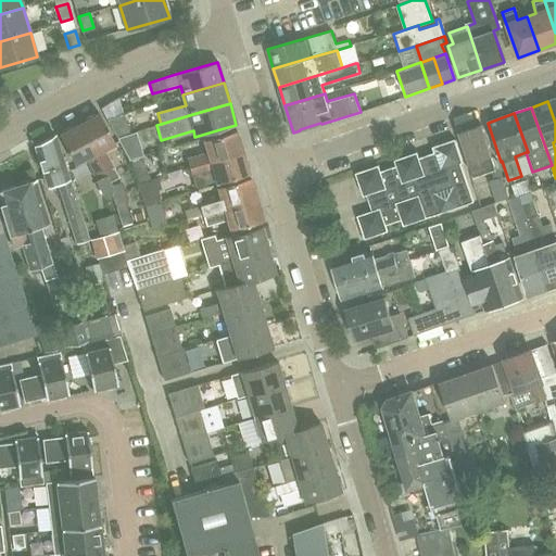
[(86,122),(79,125),(104,174),(109,182),(118,177),(114,168),(104,150),(115,144),(100,114),(96,116),(93,115),(87,118),(86,122)]
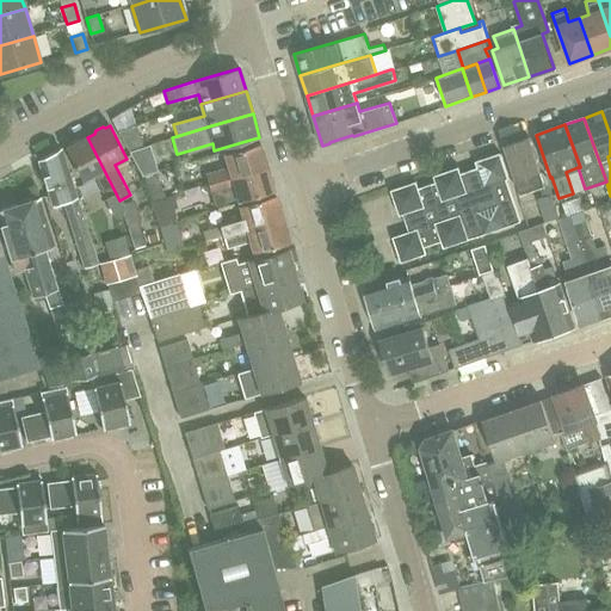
[(117,131),(128,150),(143,146),(136,125),(117,131)]
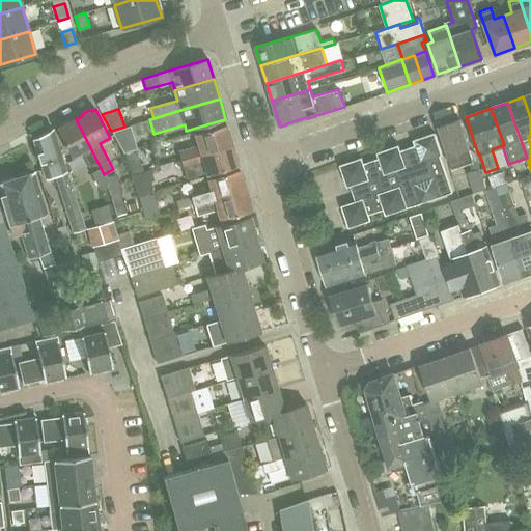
[(60,127),(57,129),(60,134),(73,158),(83,151),(92,170),(93,171),(91,172),(100,188),(107,184),(105,177),(104,174),(100,166),(76,119),(71,122),(67,121),(61,124),(60,127)]
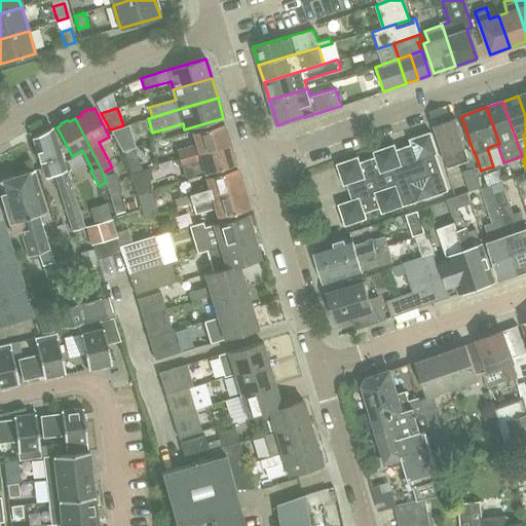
[(470,151),(466,152),(454,118),(433,125),(446,165),(464,159),(468,168),(461,172),(467,191),(481,186),(470,151)]
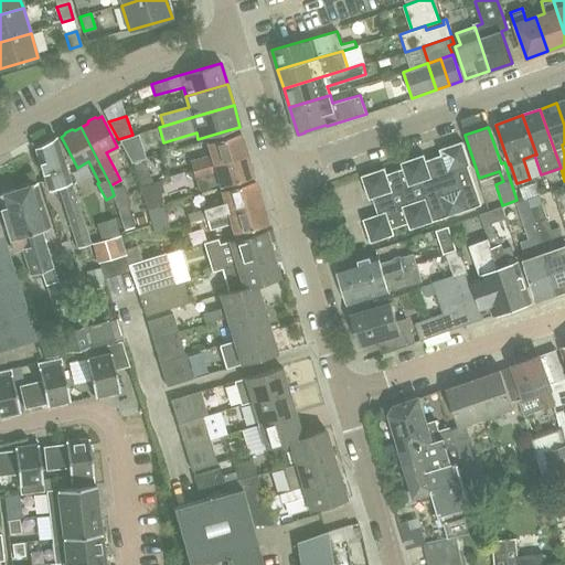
[(190,161),(192,170),(246,155),(244,147),(245,145),(243,138),(241,136),(240,132),(208,142),(212,156),(190,161)]
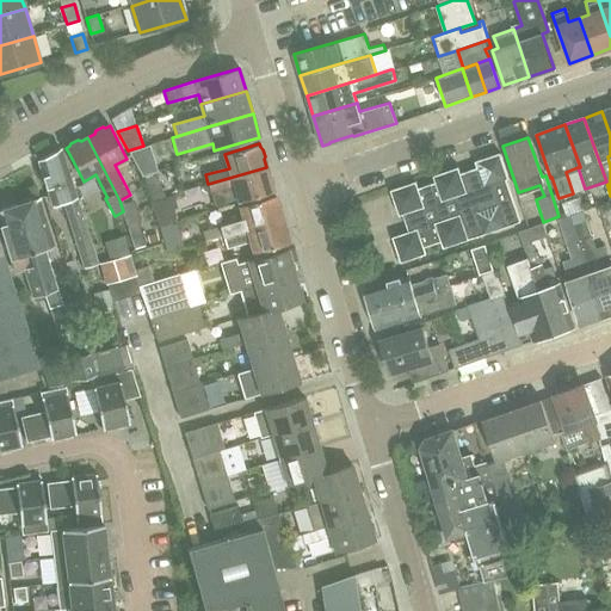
[(143,146),(128,150),(134,162),(152,158),(148,144),(143,146)]
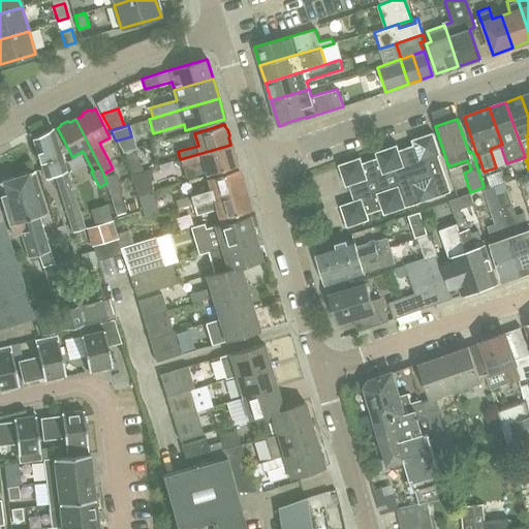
[(84,227),(73,195),(53,128),(33,139),(44,177),(55,173),(64,203),(73,231),(84,227)]
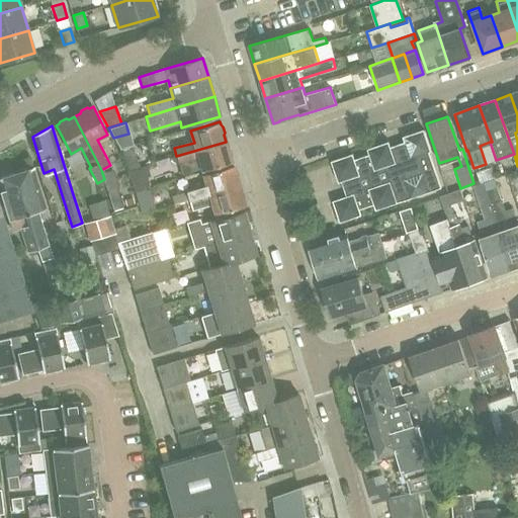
[(340,223),(351,219),(361,214),(359,208),(373,203),(375,209),(397,202),(440,187),(429,153),(431,152),(423,131),(403,138),(404,143),(390,148),(389,142),(366,150),(368,156),(354,161),(352,154),(332,161),(339,183),(342,182),(347,196),(333,201),(340,223)]
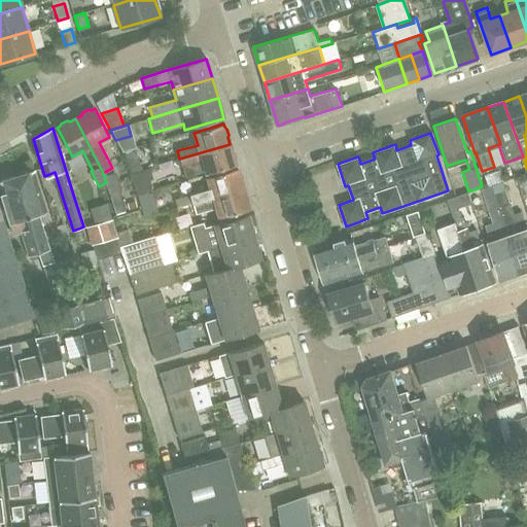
[(231,148),(230,144),(179,159),(185,179),(206,173),(223,168),(236,165),(235,162),(236,159),(234,152),(232,151),(231,148)]
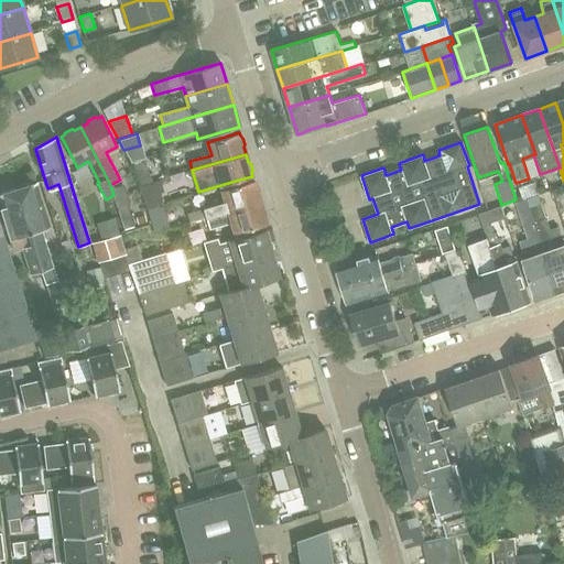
[(137,174),(140,184),(152,181),(149,170),(137,174)]
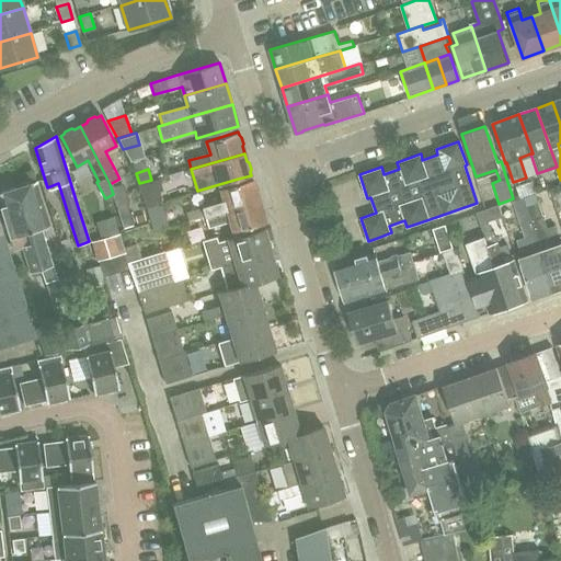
[(160,179),(137,185),(145,208),(158,204),(157,199),(162,198),(160,191),(163,190),(161,183),(160,179)]
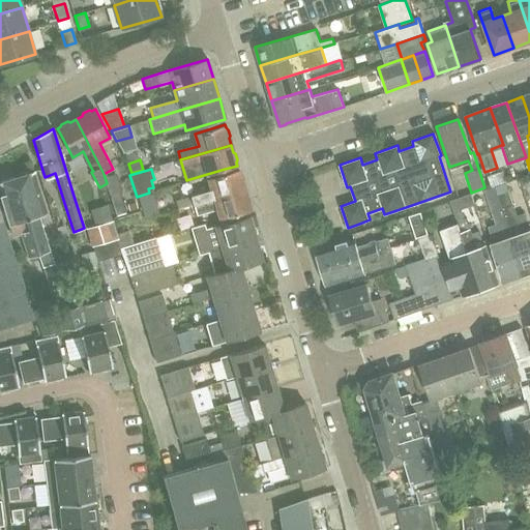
[(242,183),(243,180),(241,174),(239,172),(238,169),(208,178),(211,190),(190,197),(194,205),(241,190),(244,189),(242,183)]
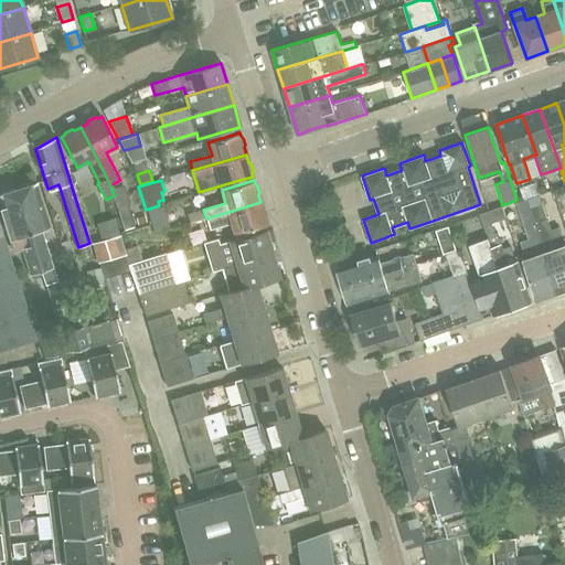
[(35,182),(16,189),(38,258),(42,272),(45,285),(57,281),(40,228),(50,225),(35,182)]
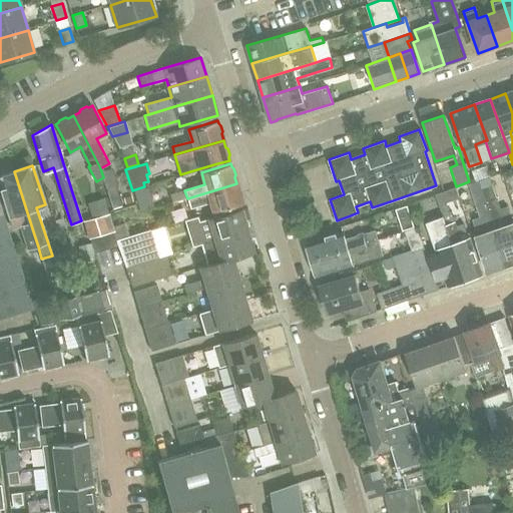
[(103,170),(101,171),(103,177),(114,208),(122,205),(116,187),(119,186),(113,167),(110,167),(103,170)]
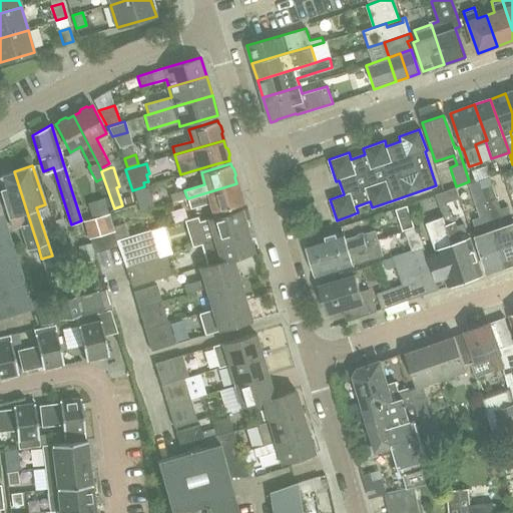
[(0,188),(13,228),(21,225),(28,249),(38,246),(34,234),(14,171),(0,175),(0,188)]
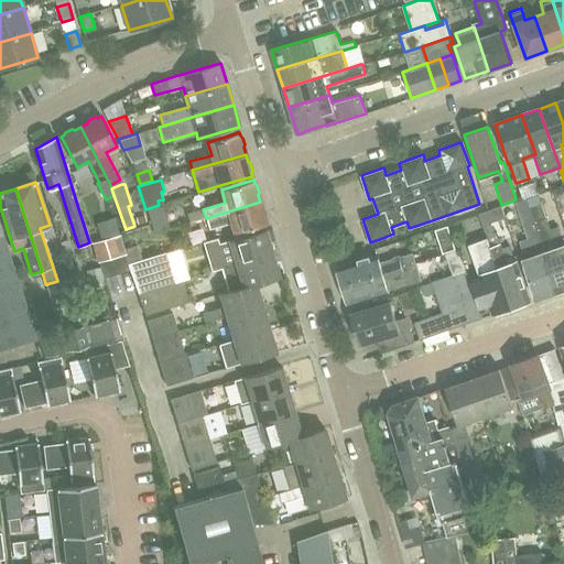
[(537,193),(525,197),(530,208),(540,205),(537,193)]
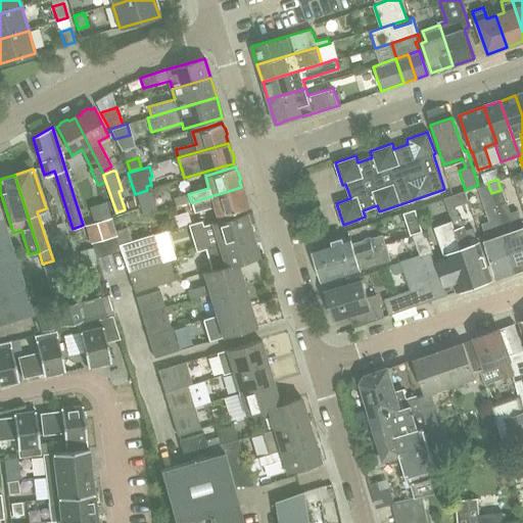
[(478,186),(489,219),(489,220),(480,223),(486,240),(484,240),(496,278),(518,270),(494,204),(487,183),(478,186)]
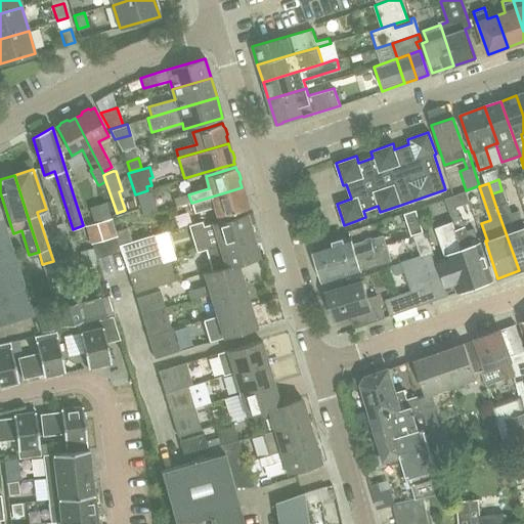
[(248,202),(246,195),(244,194),(242,187),(238,188),(191,203),(193,212),(214,206),(217,217),(248,208),(247,205),(248,202)]
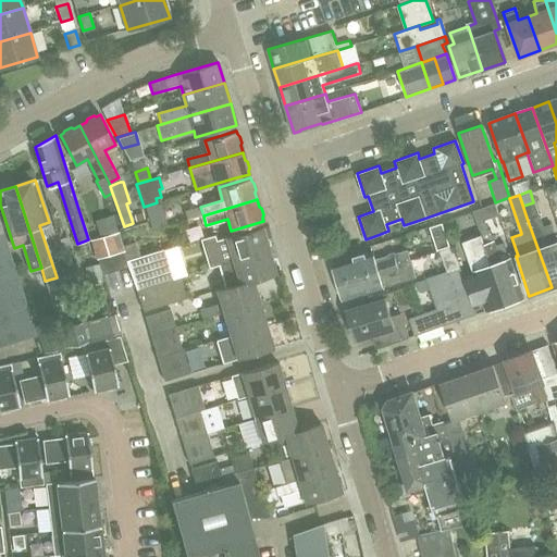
[(157,202),(144,207),(152,231),(166,226),(160,201),(157,202)]
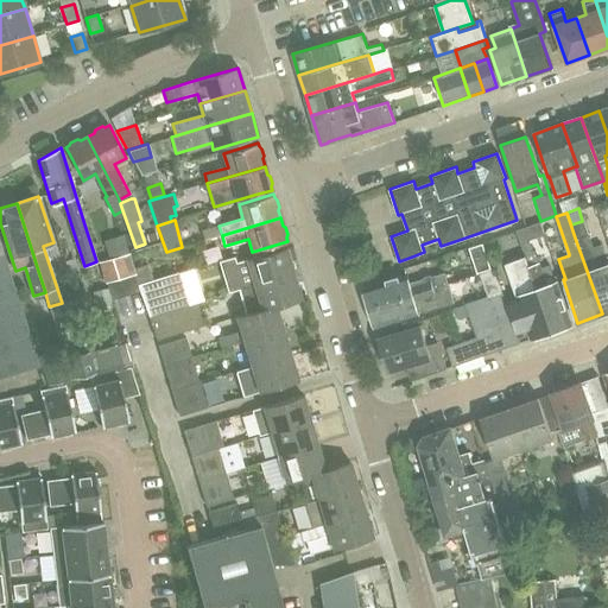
[(539,222),(514,230),(523,254),(524,257),(527,266),(551,331),(571,325),(556,282),(550,265),(540,267),(538,263),(534,249),(531,251),(527,240),(543,234),(539,222)]
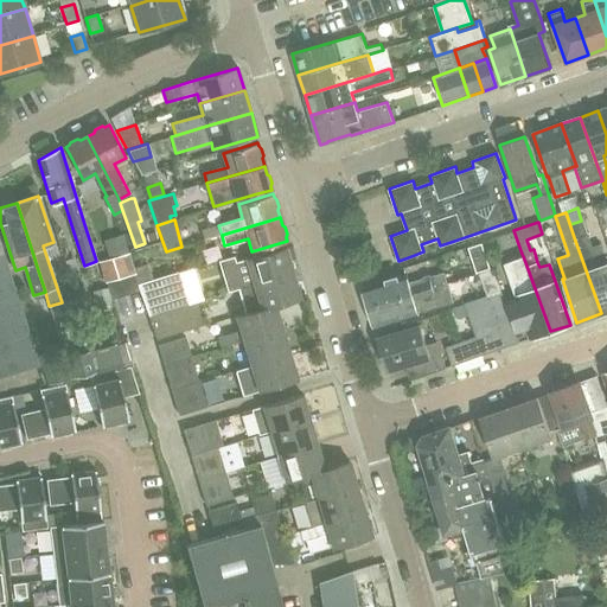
[(586,232),(574,237),(601,313),(606,311),(606,259),(601,244),(592,248),(586,232)]
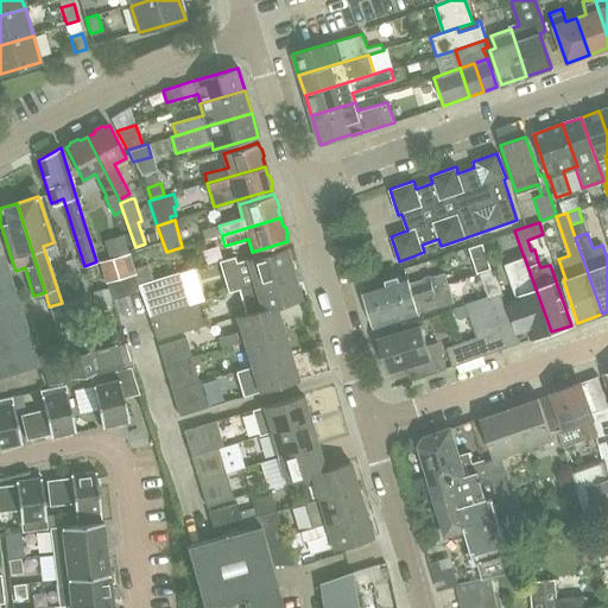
[(122,235),(103,241),(109,257),(128,252),(122,235)]
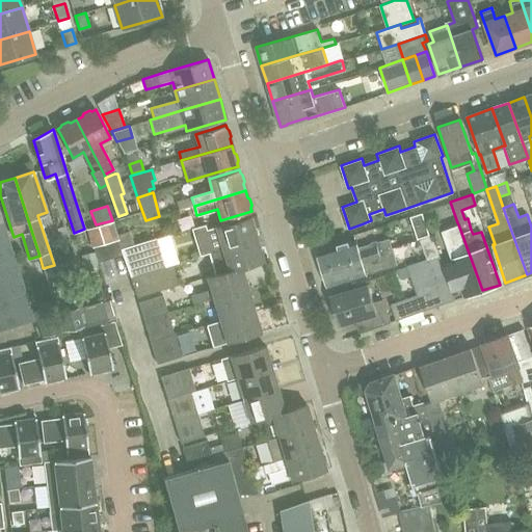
[(0,330),(33,320),(0,213),(0,330)]
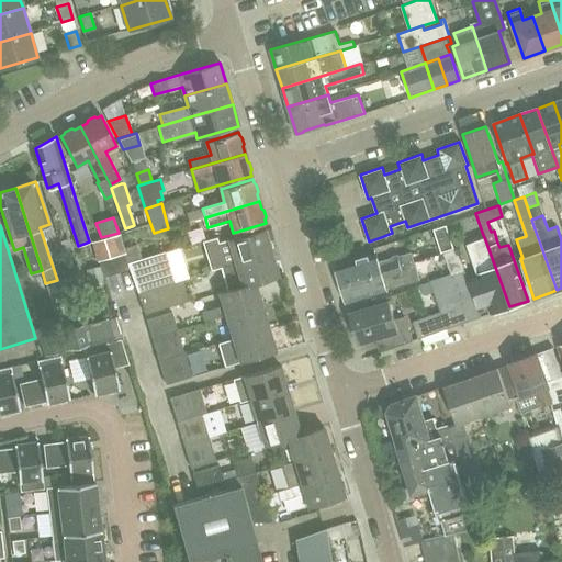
[(447,225),(435,228),(441,253),(453,248),(447,225)]
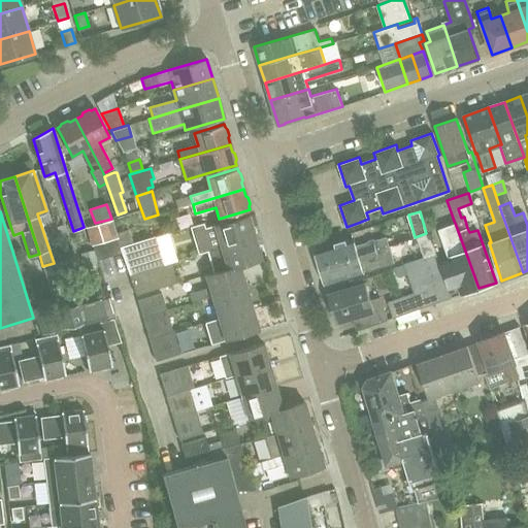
[(221,246),(254,236),(246,215),(198,228),(203,244),(196,246),(198,253),(209,250),(221,246)]
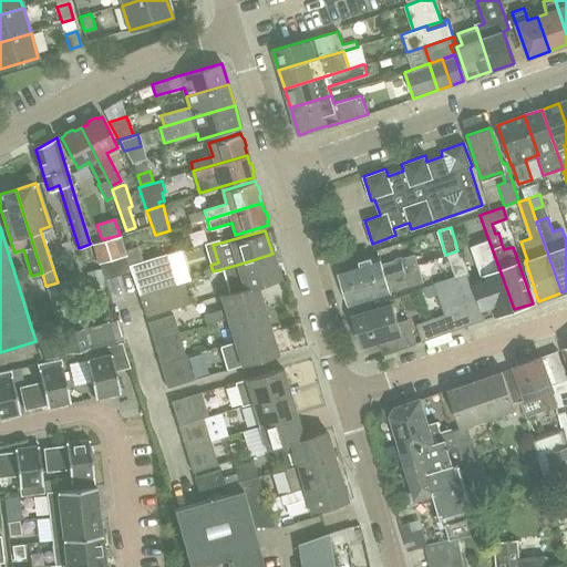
[(104,279),(129,271),(127,267),(143,261),(140,247),(125,250),(121,236),(92,244),(104,279)]
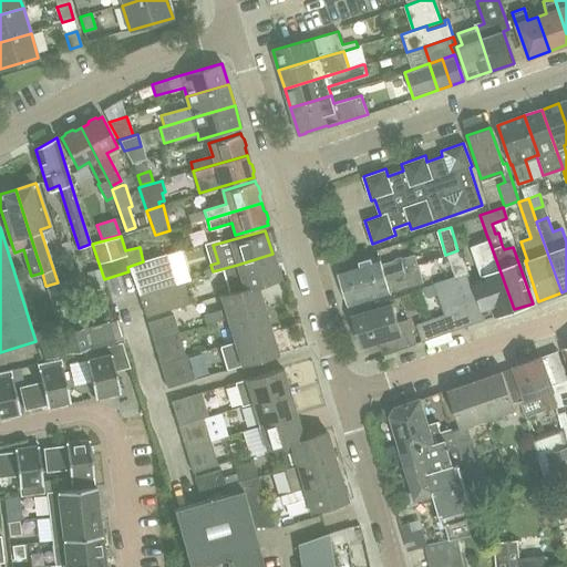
[(471,279),(483,316),(494,312),(495,316),(514,309),(492,248),(488,239),(471,246),(481,276),(471,279)]
